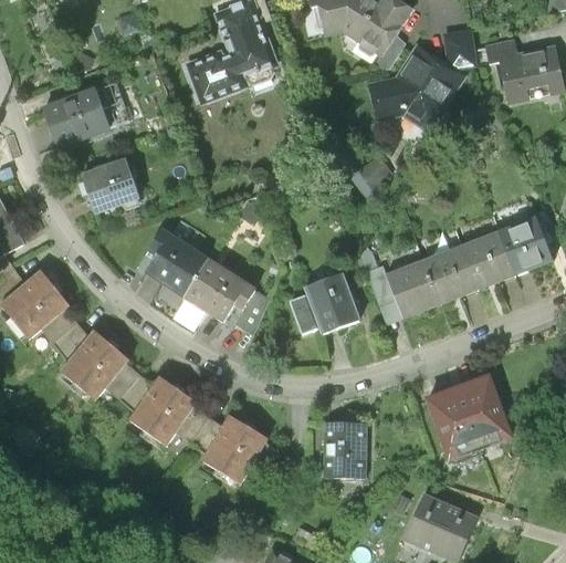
[(220,52),(186,64),(201,105),(270,80),(273,72),(262,43),(268,42),(261,23),(252,0),(249,0),(216,13),(230,52),(221,55),(220,52)]
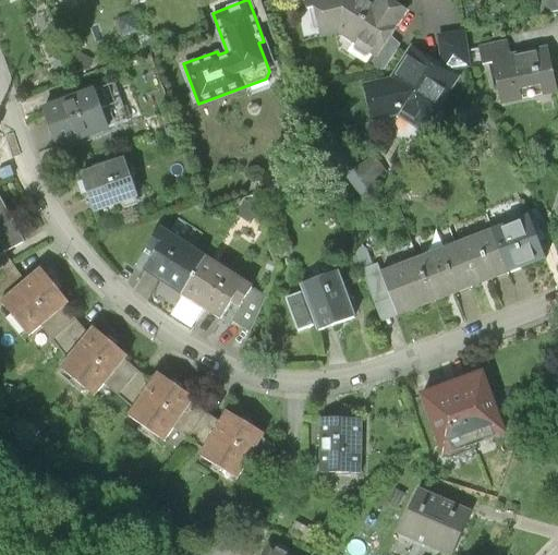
[(249,0),(257,23),(268,19),(261,0),(249,0)]
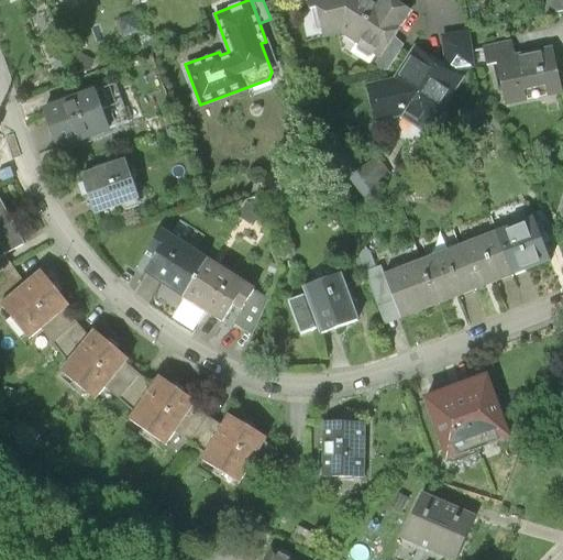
[(379,0),(377,4),(370,0),(341,0),(309,0),(310,4),(317,2),(324,34),(342,30),(381,54),(393,35),(410,9),(397,0),(379,0)]
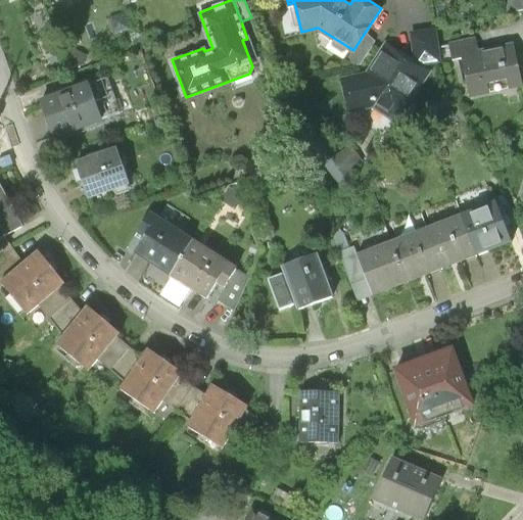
[(504,0),(507,11),(522,7),(522,0),(504,0)]
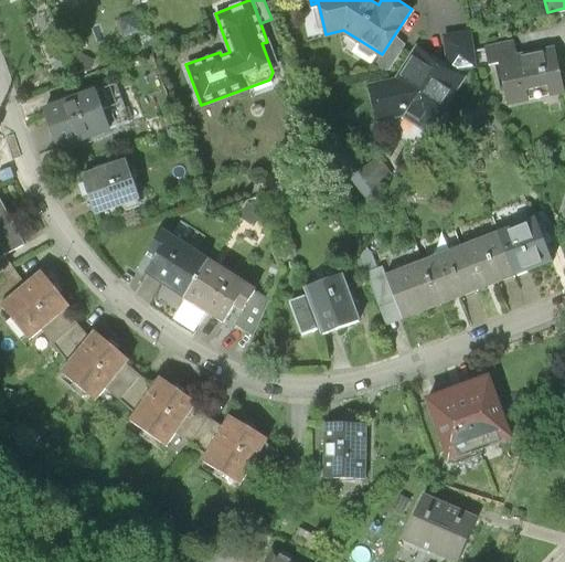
[(443,34),(446,63),(456,69),(476,66),(476,64),(473,50),(471,30),(443,34)]
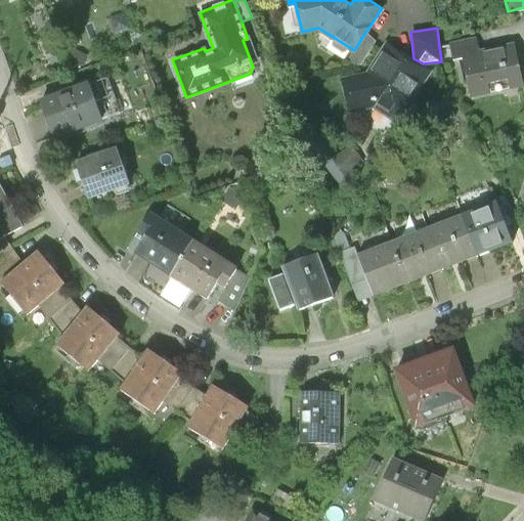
[(376,39),(365,33),(354,50),(350,57),(360,63),(376,39)]
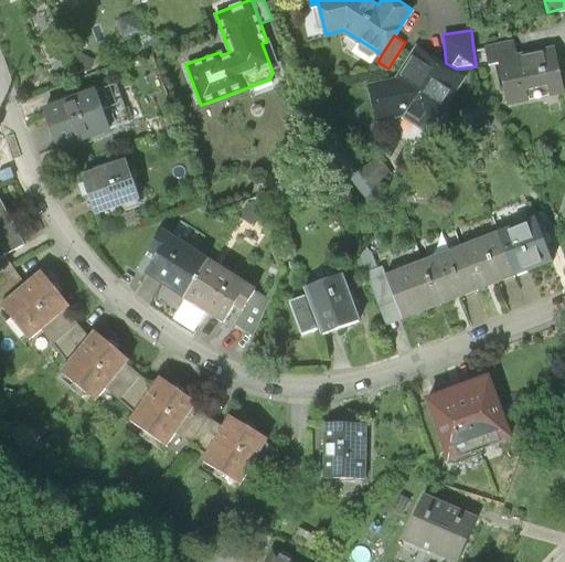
[(486,45),(486,48),(489,62),(499,61),(508,103),(564,92),(554,46),(516,54),(513,39),(486,45)]
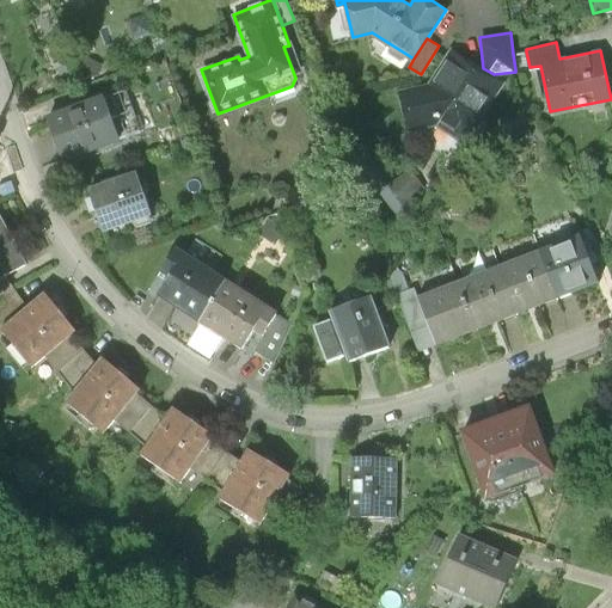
[(452,48),(428,84),(398,91),(408,130),(435,123),(464,142),(503,81),(494,74),(483,68),(452,48)]
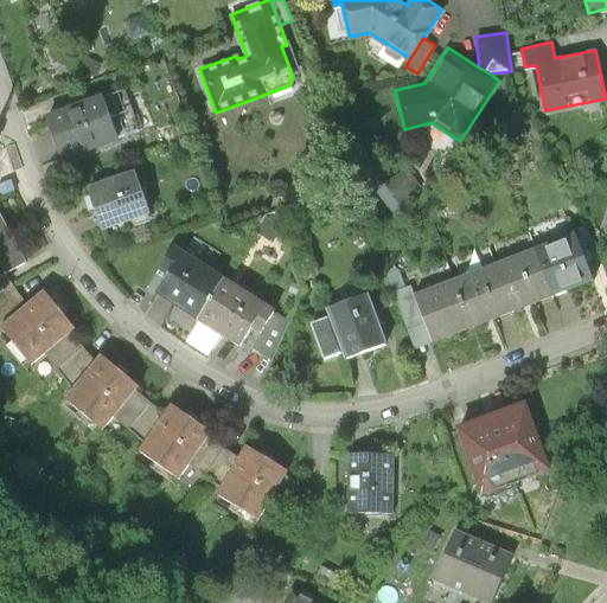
[(509,53),(511,69),(525,66),(522,51),(509,53)]
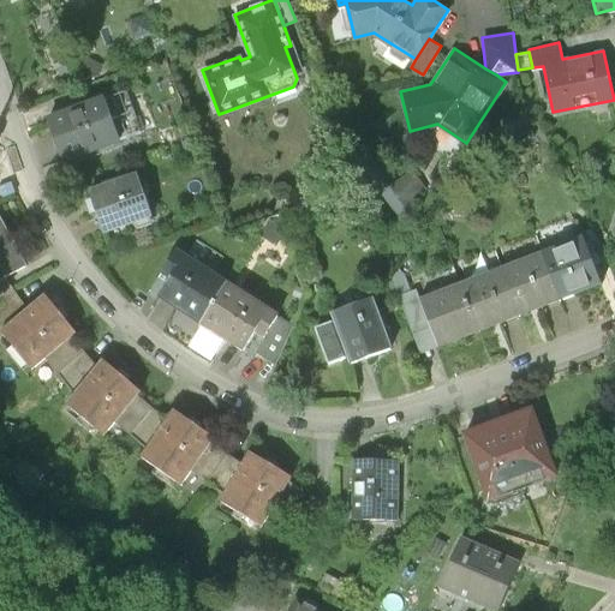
[(101,97),(48,118),(64,160),(117,139),(101,97)]
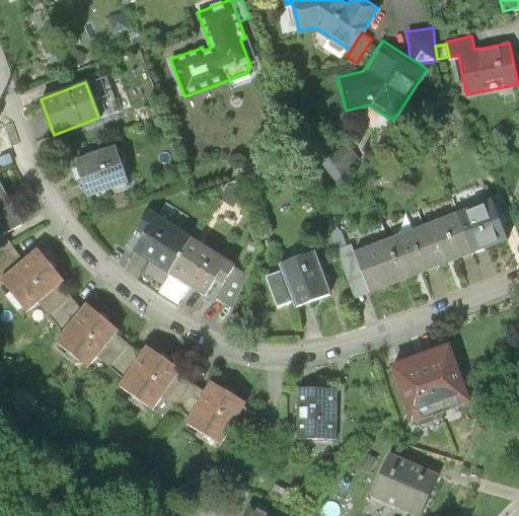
[(116,147),(76,161),(88,196),(128,181),(116,147)]
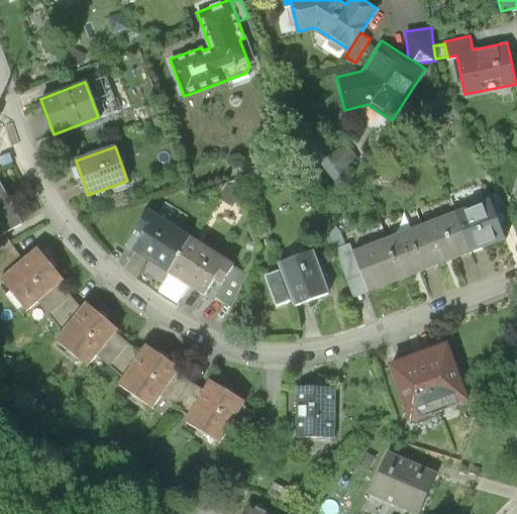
[(0,231),(4,230),(20,221),(0,182),(0,231)]
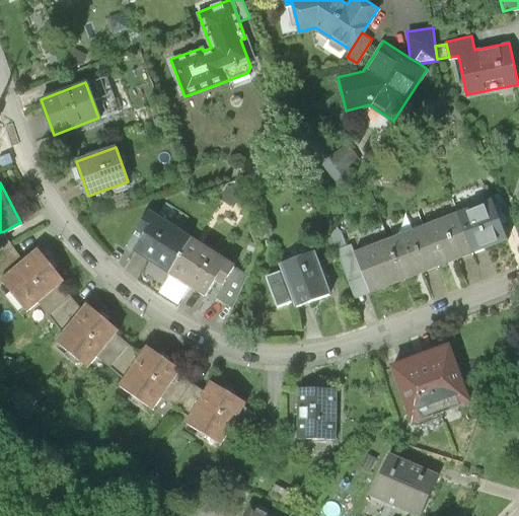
[(492,200),(460,212),(474,250),(506,238),(492,200)]
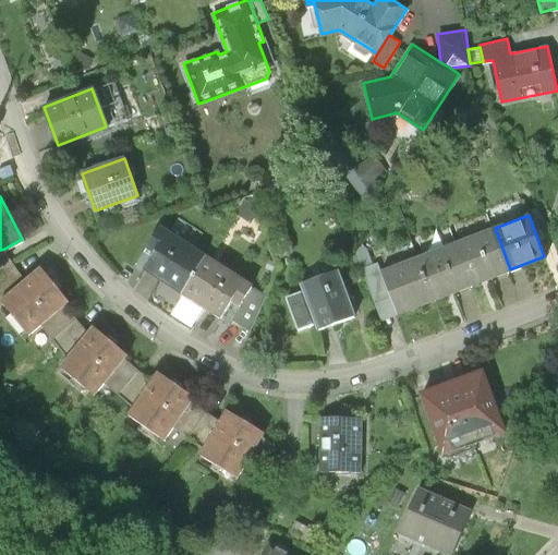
[(178,216),(167,231),(193,246),(204,231),(178,216)]
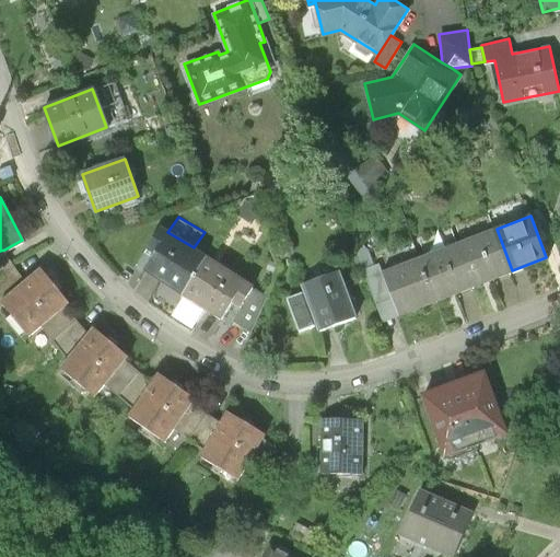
[(181,293),(205,255),(194,247),(167,232),(159,225),(147,245),(155,251),(143,269),(181,293)]
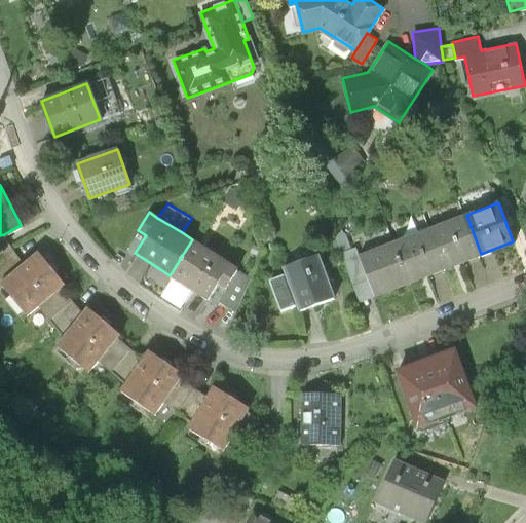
[(448,266),(481,254),(466,215),(434,227),(448,266)]
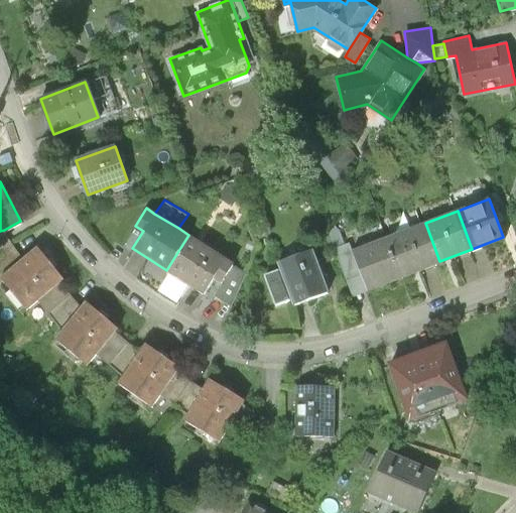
[(403,274),(439,261),(425,223),(389,236),(403,274)]
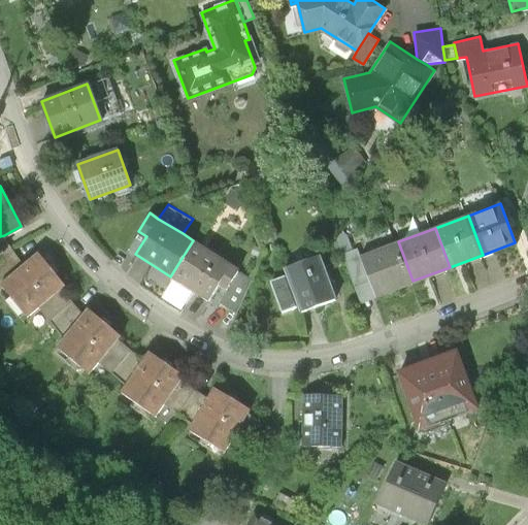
[(0,251),(11,245),(4,235),(0,236),(0,251)]
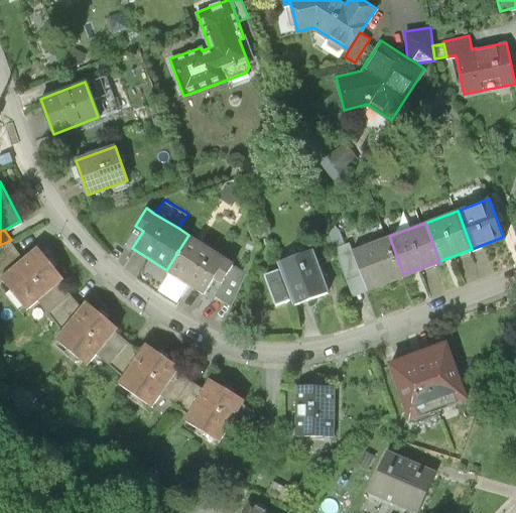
[(220,280),(232,261),(188,235),(166,270),(201,290),(210,275),(220,280)]
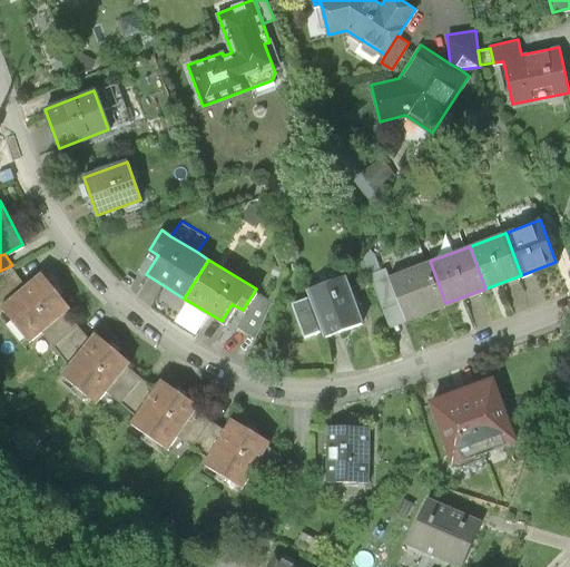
[(404,319),(445,303),(430,261),(389,276),(404,319)]
